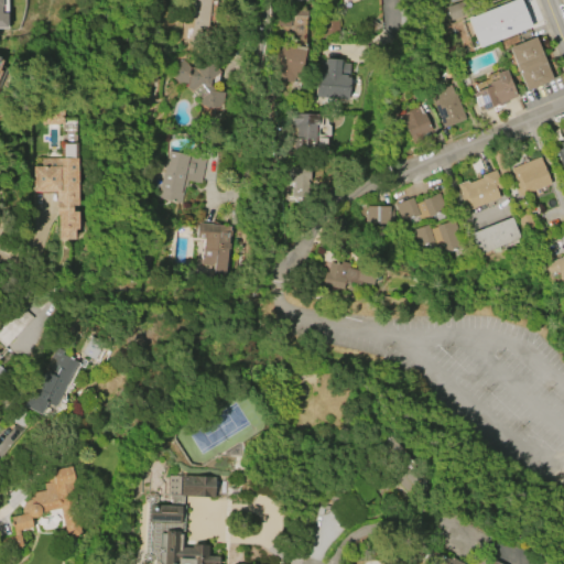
[(181,39),(184,18),(188,18),(191,0),(210,0),(205,42),(181,39)]
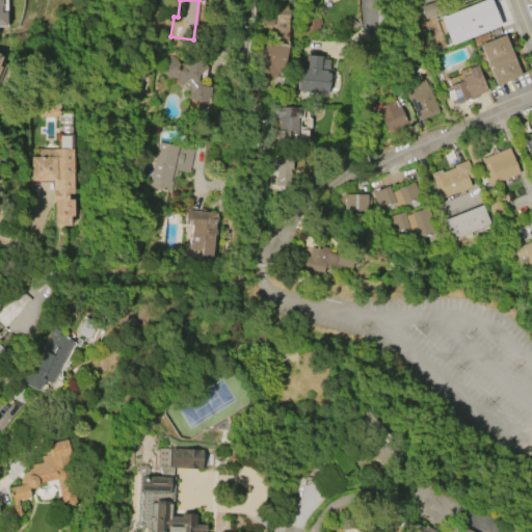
[(440,18),(483,0),(489,0),(500,26),(450,46),(440,18)]
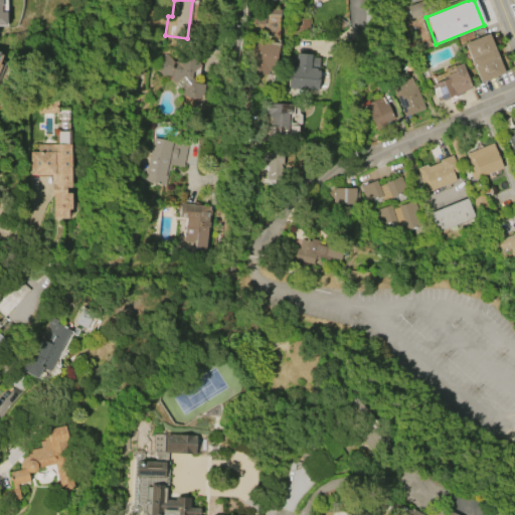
[(411,18),(425,13),(421,1),(407,6),(411,18)]
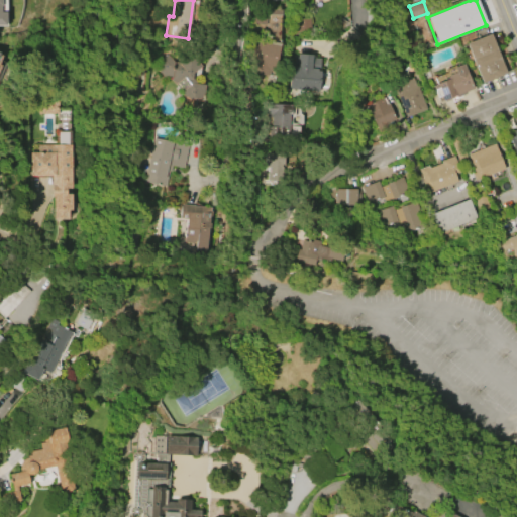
[(482,84),(466,44),(490,34),(506,74),(482,84)]
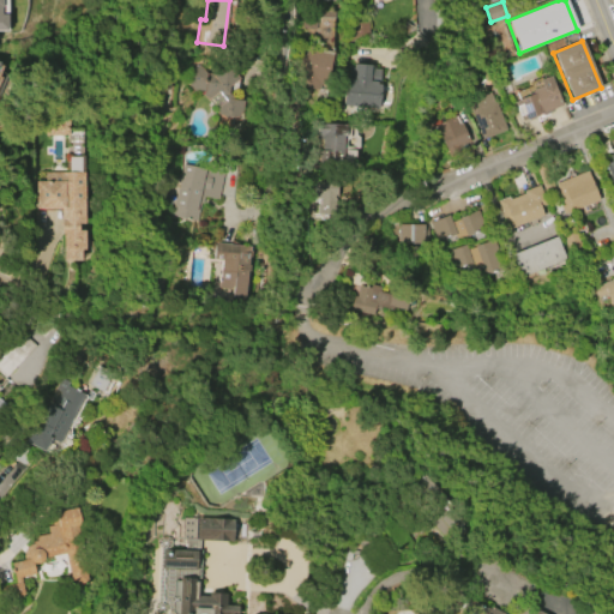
[(302,47),(333,52),(326,91),(296,86),(302,47)]
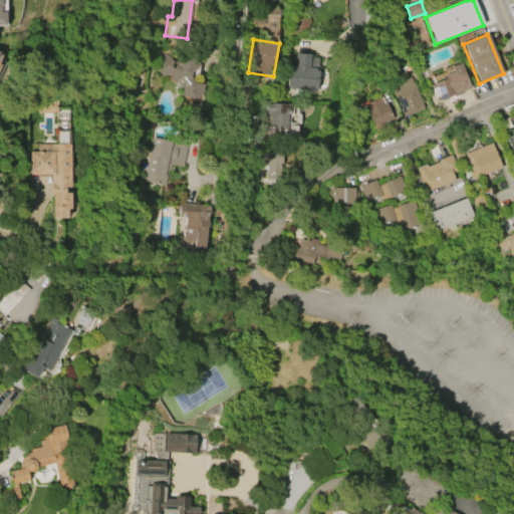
[(198,83),(198,93),(193,98),(182,97),(161,80),(154,77),(150,70),(151,59),(157,53),(167,63),(180,56),(185,55),(190,57),(196,66),(188,72),(187,78),(188,83),(198,83)]
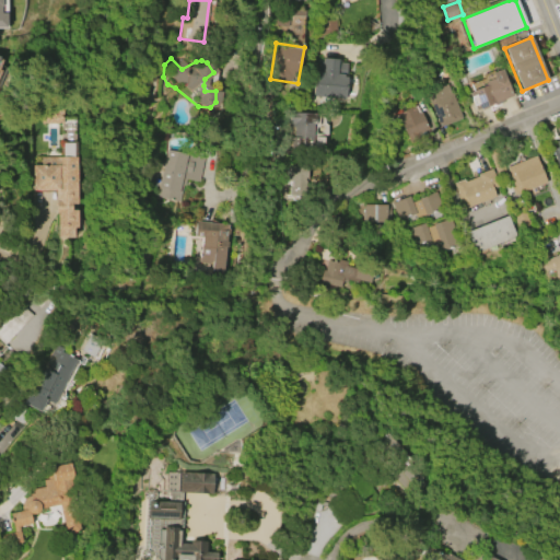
[(340,60),(340,62),(347,63),(345,97),(314,95),(315,74),(317,74),(318,61),(325,61),(325,58),(340,60)]
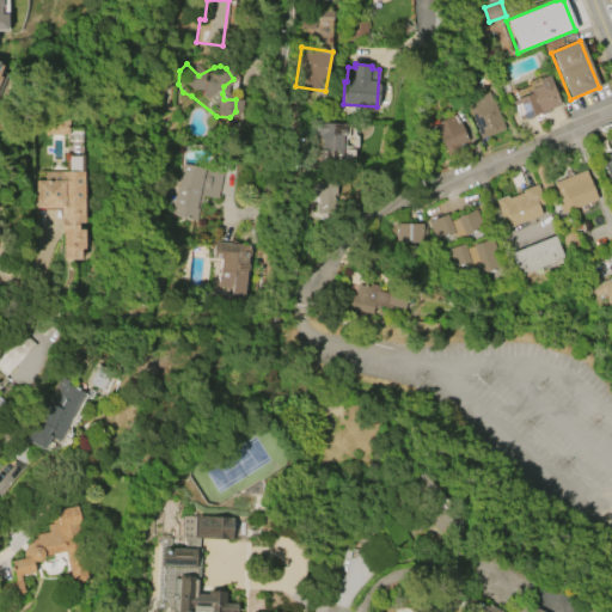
[(522,120),(513,95),(522,91),(524,95),(530,92),(530,90),(539,86),(537,79),(550,74),(561,101),(558,102),(560,105),(550,109),(551,111),(540,115),(539,112),(533,116),(533,117),(526,121),(525,118),(522,120)]
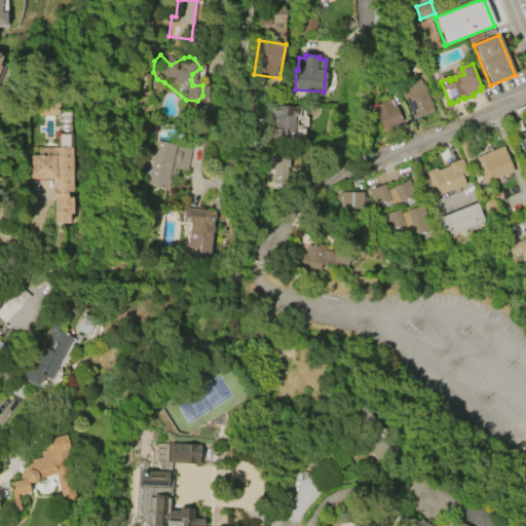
[(413,119),(404,97),(407,97),(403,87),(419,81),(423,89),(424,88),(434,111),(413,119)]
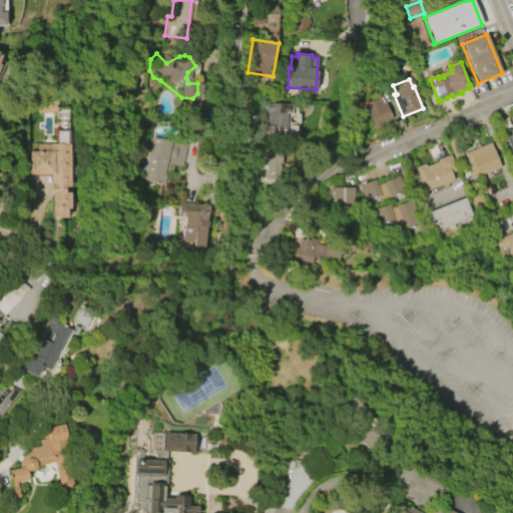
[(363,104),(380,96),(383,103),(386,102),(393,117),(381,123),(382,125),(374,129),(363,104)]
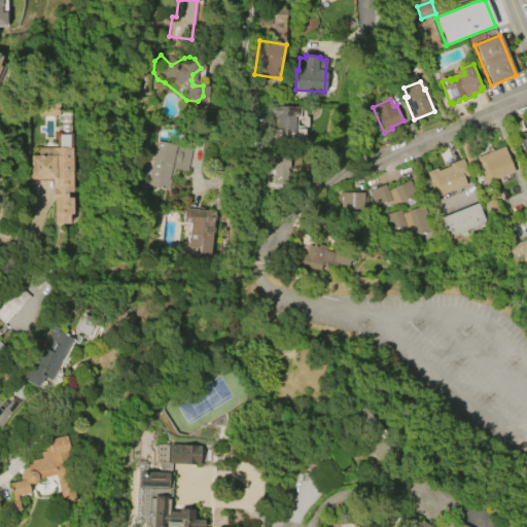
[(275,106),(299,107),(297,118),(295,118),(293,143),(273,142),(274,129),(277,129),(278,119),(274,119),(275,106)]
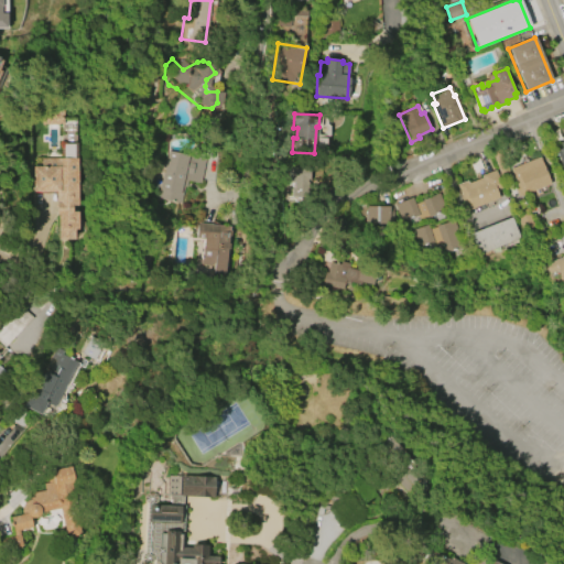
[(559,143),(563,141),(563,169),(562,170),(554,152),(561,150),(559,143)]
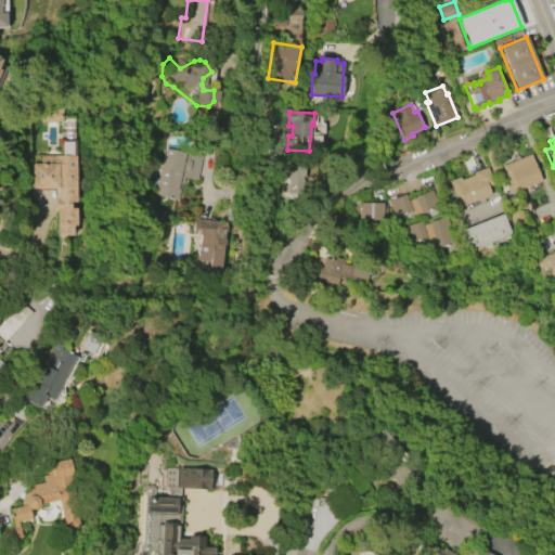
[(171,199),(143,192),(154,146),(196,157),(190,180),(177,177),(171,199)]
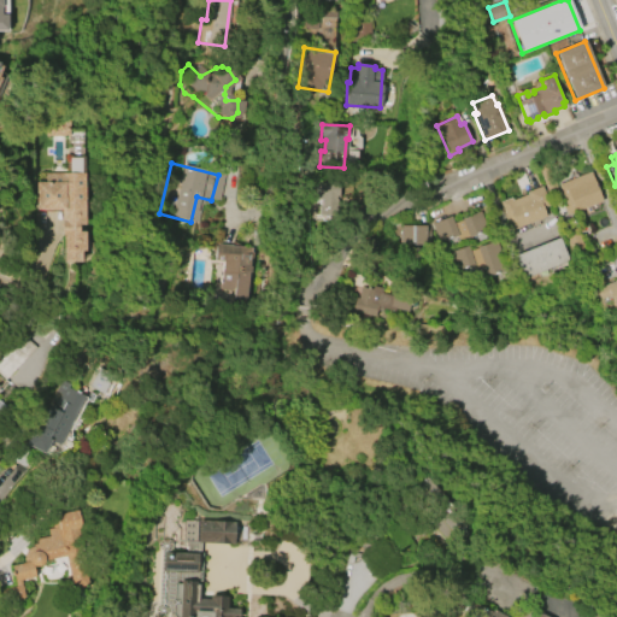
[(562,182),(589,172),(601,201),(574,212),(562,182)]
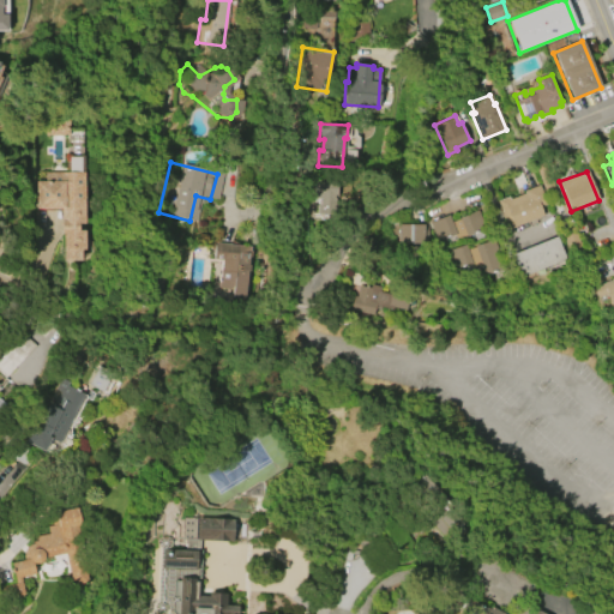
[(37,210),(37,181),(46,181),(46,173),(83,173),(84,223),(78,223),(78,230),(84,229),(84,248),(80,250),(80,260),(62,260),(62,234),(61,234),(61,209),(37,210)]
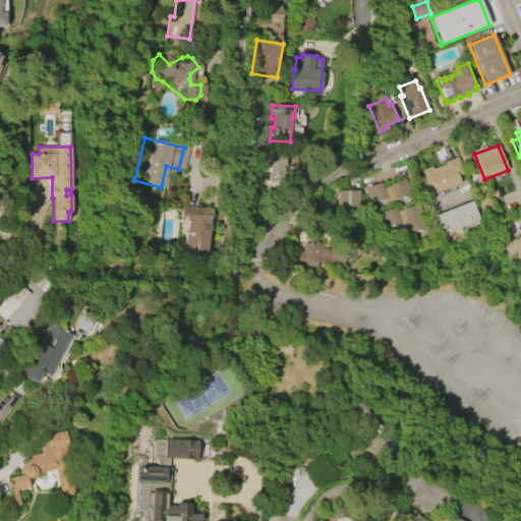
[(267,155),(286,155),(286,168),(283,168),(283,181),(271,181),(271,169),(267,169),(267,155)]
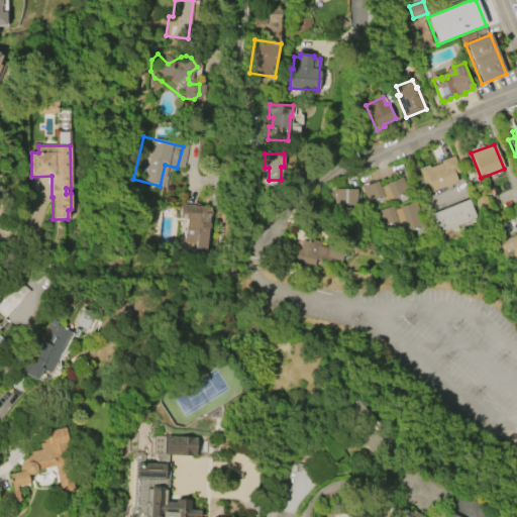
[(457,182),(428,194),(424,184),(423,185),(421,181),(422,180),(418,170),(427,166),(428,168),(441,163),(440,161),(453,156),(459,171),(454,173),(457,182)]
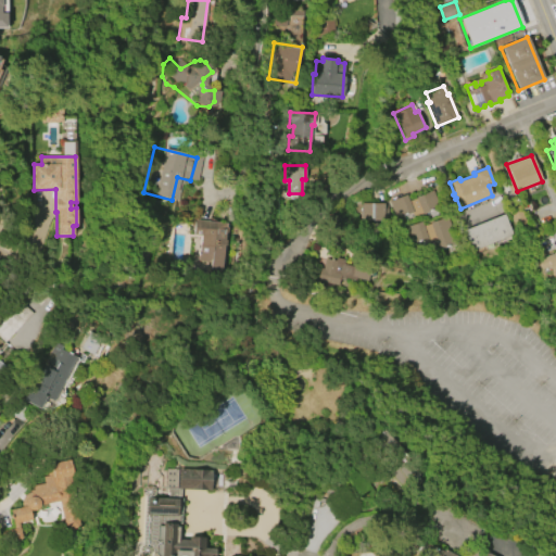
[(415,196),(391,201),(395,224),(420,218),(415,196)]
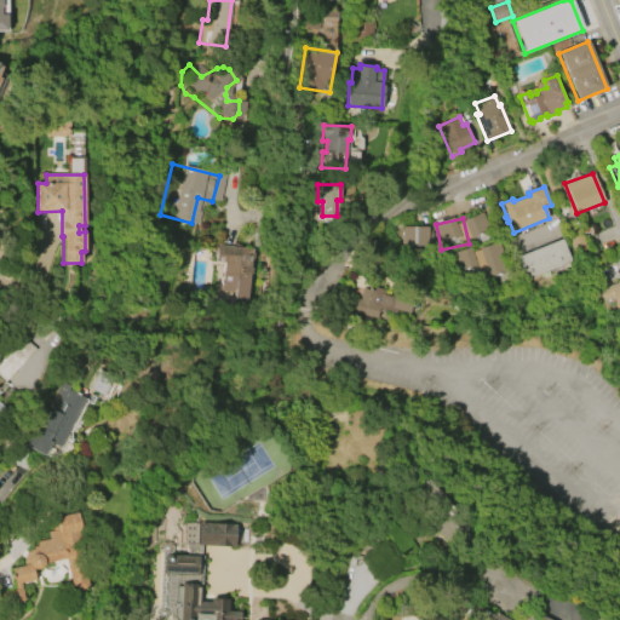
[(429,227),(402,228),(403,247),(429,246),(429,227)]
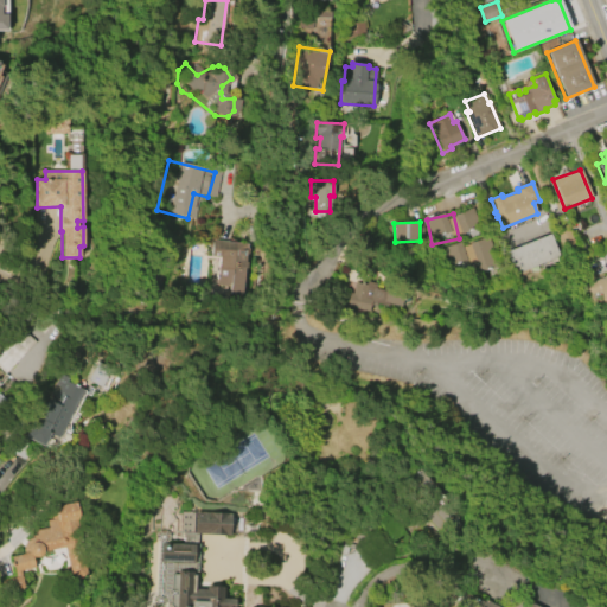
[(505,253),(550,234),(558,256),(513,274),(505,253)]
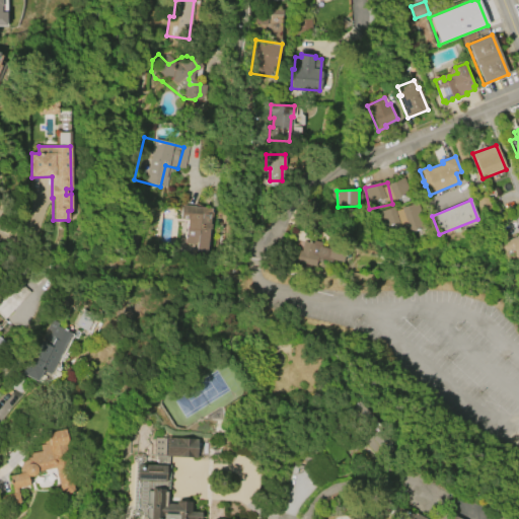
[(401,208),(410,233),(422,229),(414,204),(401,208)]
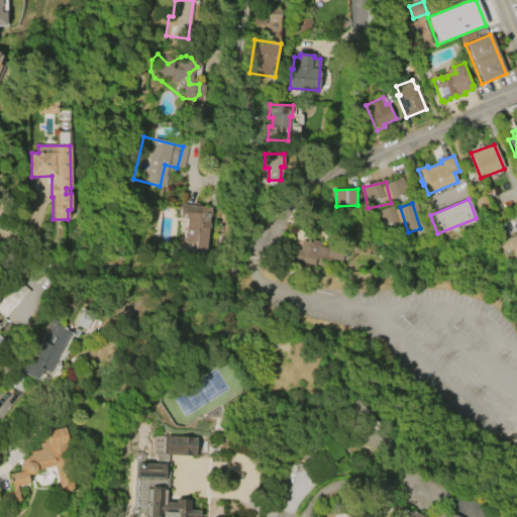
[(181,204),(210,207),(210,211),(211,211),(211,216),(209,216),(208,223),(210,223),(209,228),(208,228),(205,253),(196,252),(197,244),(184,243),(187,221),(180,220),(181,204)]
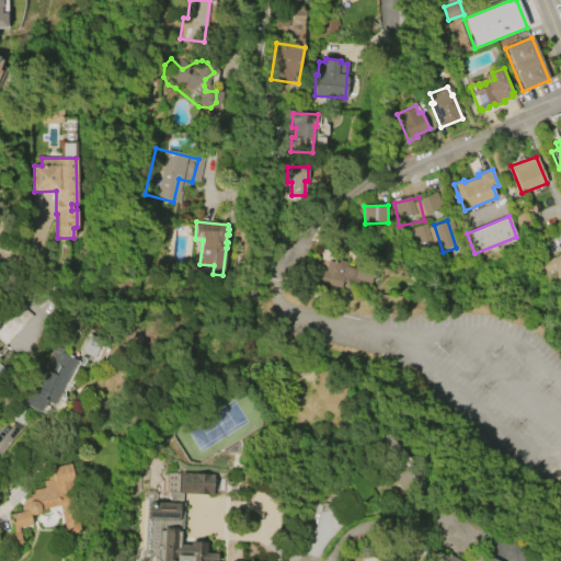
[(413,250),(437,241),(432,222),(408,231),(413,250)]
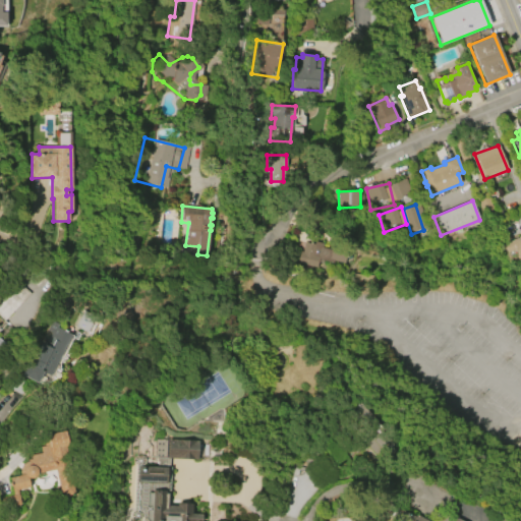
[(502,243),(520,236),(520,259),(518,261),(514,250),(506,253),(502,243)]
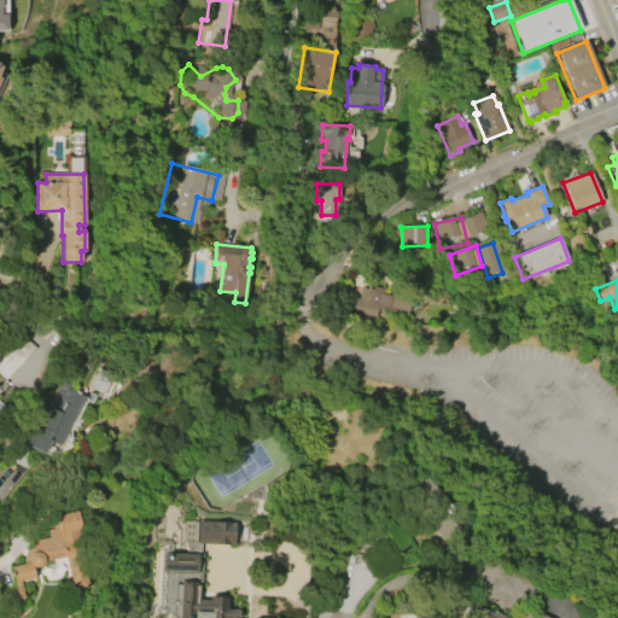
[(375,318),(353,313),(357,295),(361,296),(363,289),(373,291),(373,287),(383,290),(382,295),(394,297),(395,292),(412,296),(408,313),(395,310),(395,312),(382,309),(380,313),(377,312),(375,318)]
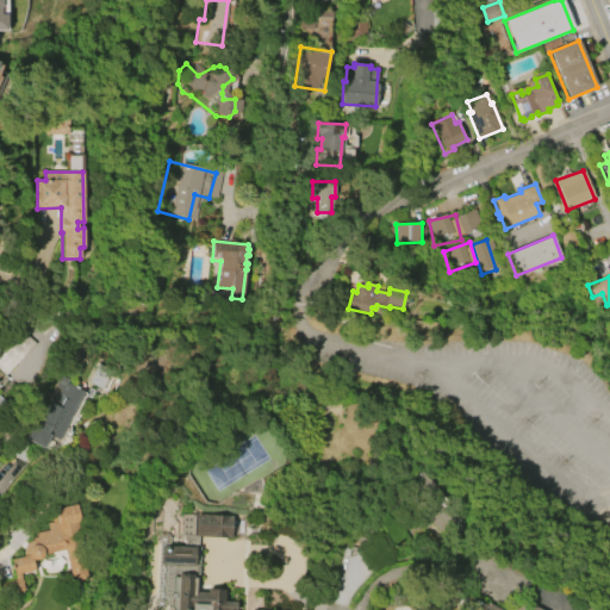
[(0,369),(0,355),(24,331),(36,344),(6,375),(0,369)]
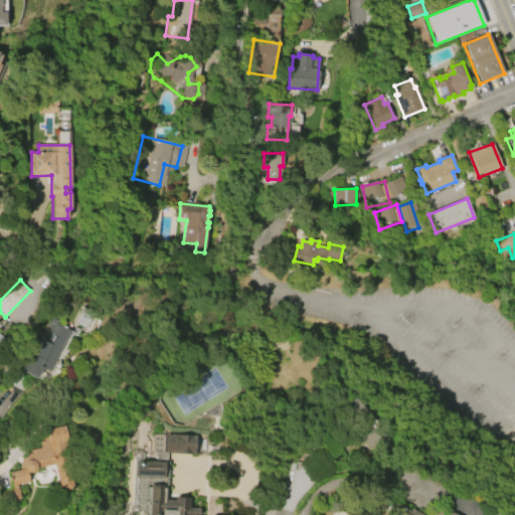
[(70,331),(49,373),(44,370),(39,379),(25,372),(41,340),(50,344),(55,334),(50,331),(50,330),(44,327),(49,316),(57,320),(55,323),(70,331)]
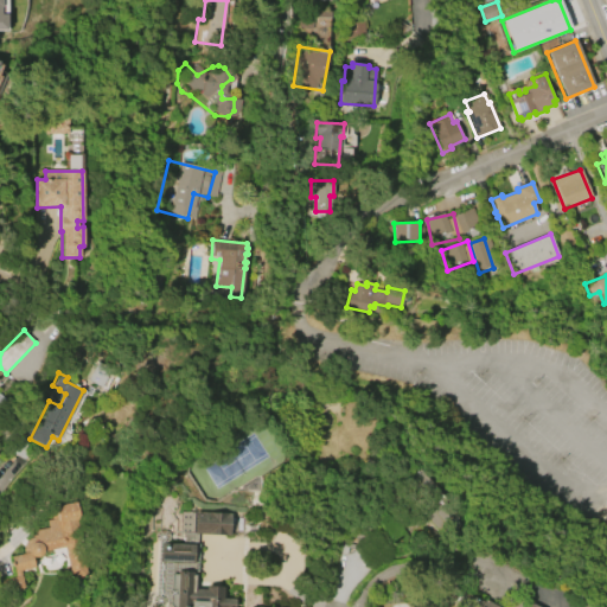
[(43,551),(43,553),(43,554),(42,555),(42,556),(40,556),(39,557),(38,557),(37,558),(36,558),(34,558),(33,557),(32,558),(34,568),(19,572),(24,589),(11,592),(10,586),(2,588),(1,581),(16,577),(11,557),(24,554),(24,553),(24,550),(24,549),(24,548),(24,545),(25,544),(26,543),(26,542),(27,541),(29,540),(30,540),(31,538),(33,538),(32,536),(37,535),(36,531),(49,528),(46,522),(51,521),(50,512),(56,511),(55,506),(76,503),(80,521),(77,521),(82,548),(85,563),(83,563),(85,576),(70,579),(64,548),(61,548),(43,551)]
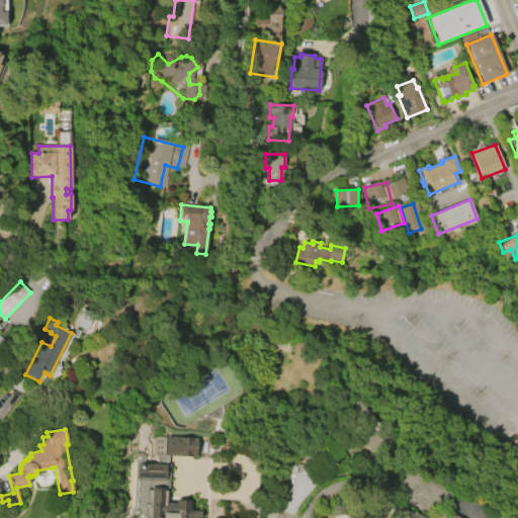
[(154,437),(197,439),(196,457),(169,456),(167,505),(176,505),(176,501),(191,501),(190,511),(200,511),(200,517),(148,517),(147,516),(147,514),(142,515),(139,517),(134,517),(131,514),(131,510),(134,509),(136,463),(133,460),(134,456),(137,453),(142,453),(144,456),(144,460),(142,462),(142,464),(156,464),(156,456),(153,456),(154,437)]
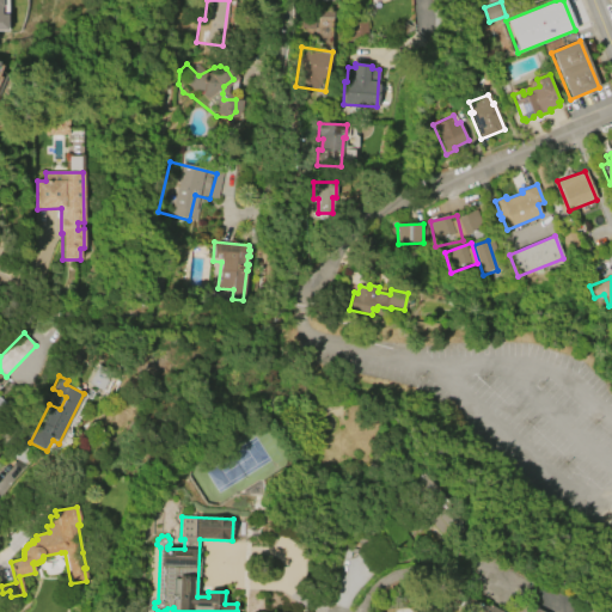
[(593,611),(471,611),(466,610),(470,604),(476,607),(478,603),(488,607),(488,605),(501,611),(515,611),(521,601),(542,611),(577,611),(581,605),(593,611)]
